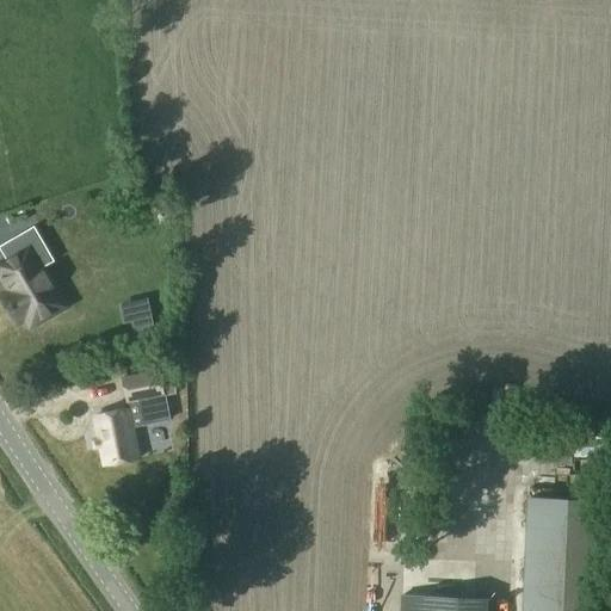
[(60,300),(36,258),(47,252),(32,229),(0,247),(0,248),(7,261),(0,265),(0,272),(1,272),(6,281),(4,282),(10,292),(1,297),(17,323),(25,319),(30,327),(48,316),(44,309),(60,300)]
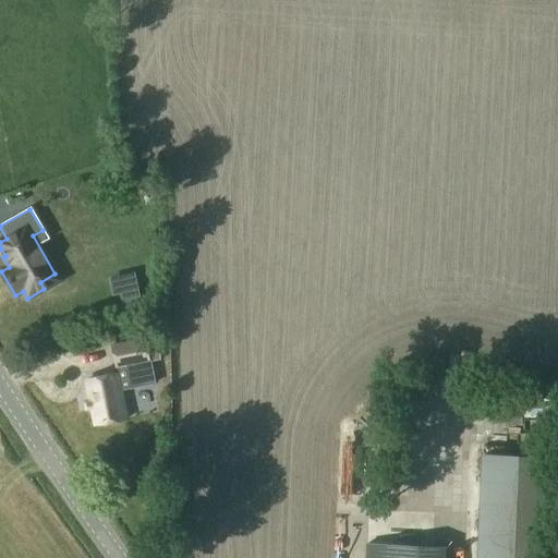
[(140,303),(136,292),(119,296),(121,307),(140,303)]
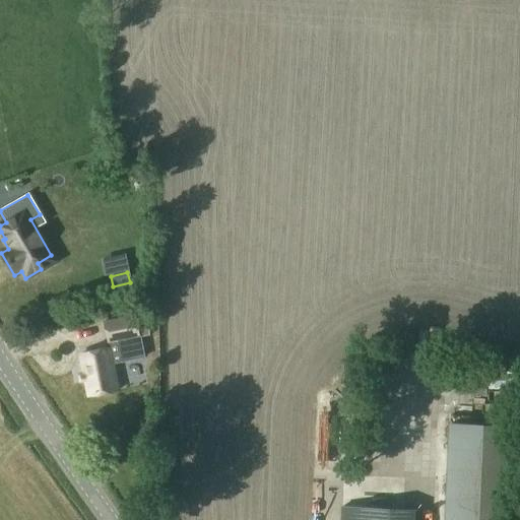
[(110,349),(79,354),(88,395),(118,389),(117,386),(130,384),(125,360),(143,356),(139,336),(148,334),(144,315),(135,316),(134,311),(104,316),(110,349)]
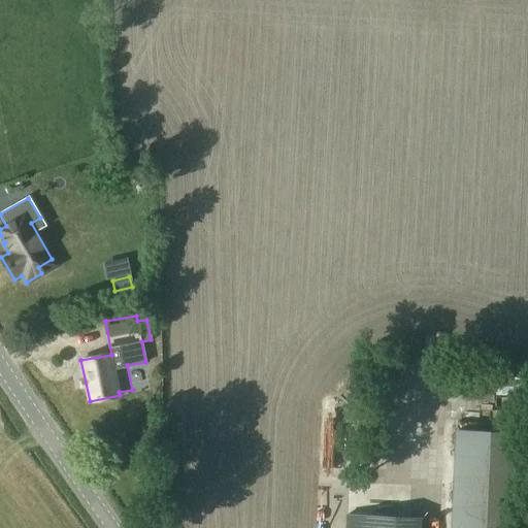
[(521,527),(525,433),(455,431),(451,527),(521,527)]
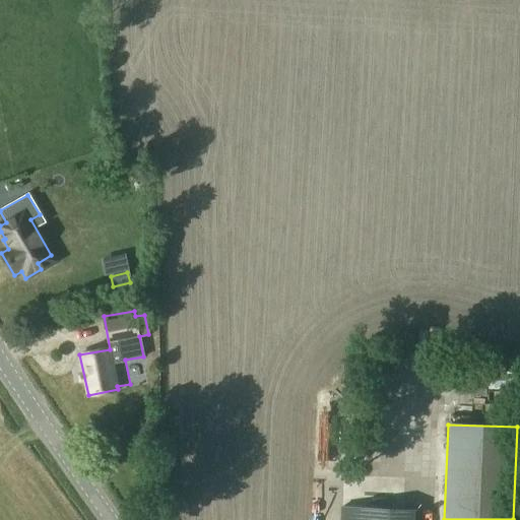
[(341,507),(340,519),(364,519),(365,508),(341,507)]
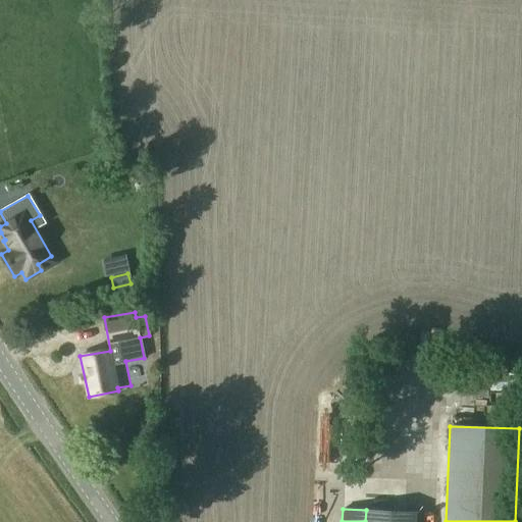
[(366,510),(365,521),(415,521),(416,512),(366,510)]
